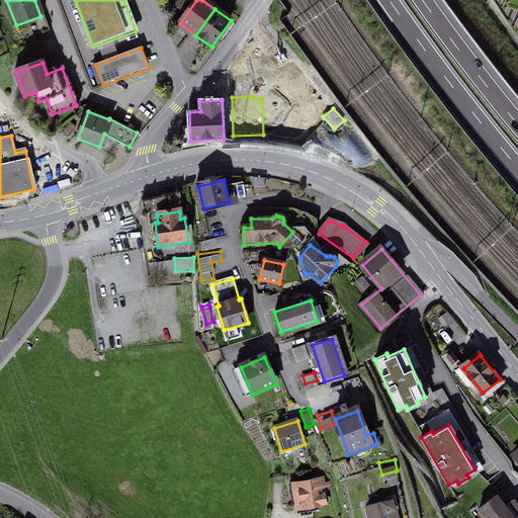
[(323,479),(293,484),(298,509),(327,504),(324,490),(330,489),(329,484),(324,485),(323,479)]
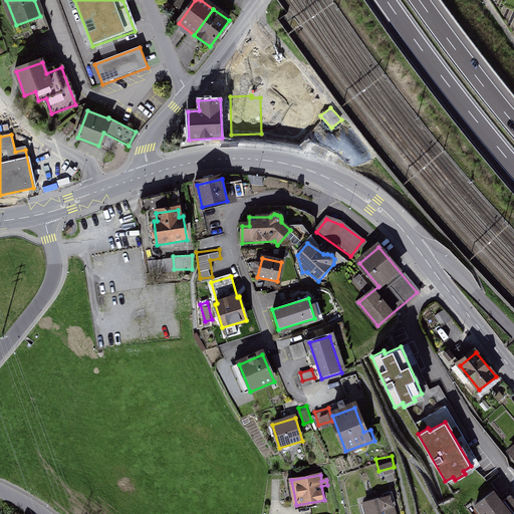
[(494,493),(474,508),(478,513),(513,513),(513,501),(511,497),(502,504),(494,493)]
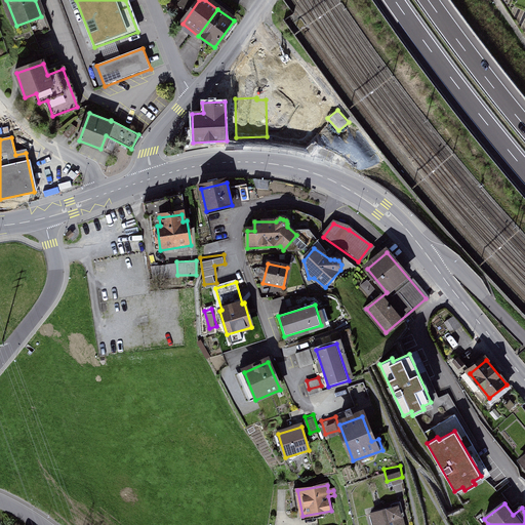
[(401,524),(398,509),(373,515),(375,524),(401,524)]
